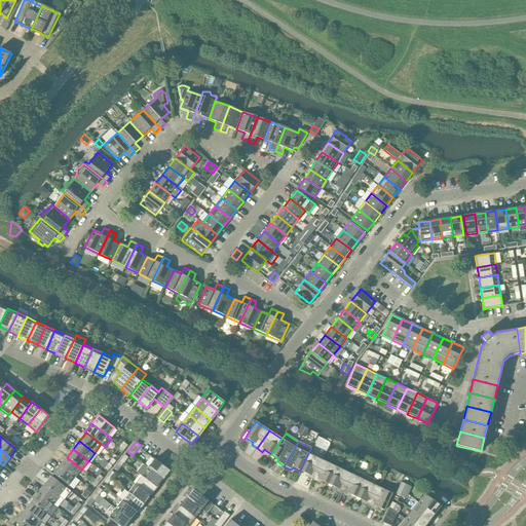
[(313,480),(323,460),(308,453),(300,471),(308,475),(307,477),(313,480)]
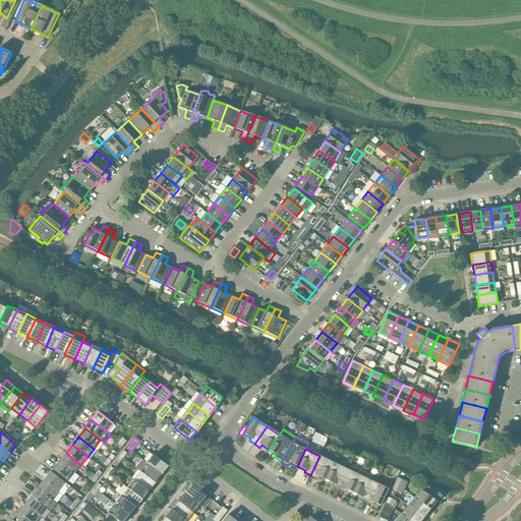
[(66,453),(59,461),(74,473),(80,465),(66,453)]
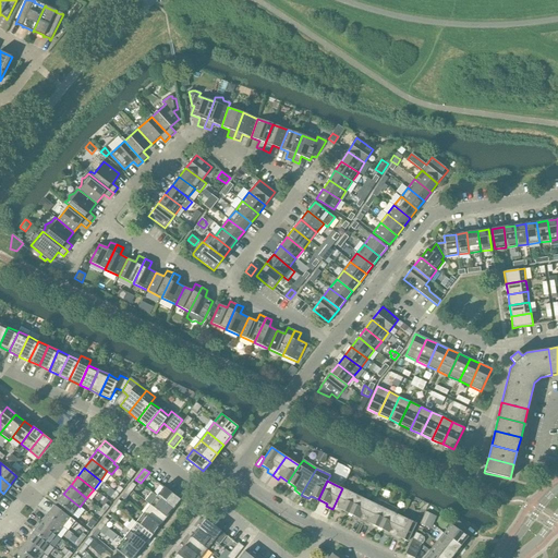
[(164,487),(157,496),(173,509),(181,500),(164,487)]
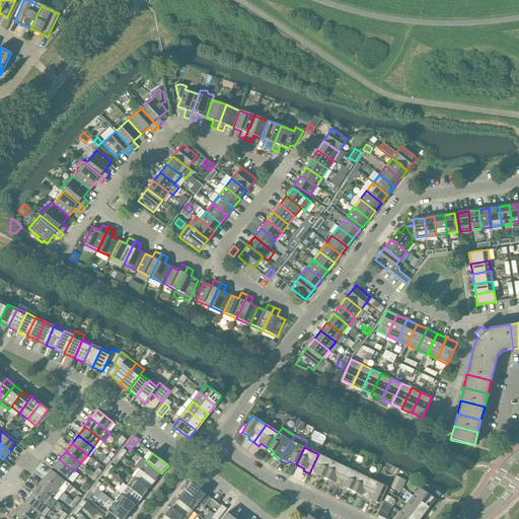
[(318,454),(309,473),(314,476),(316,473),(323,477),(331,460),(318,454)]
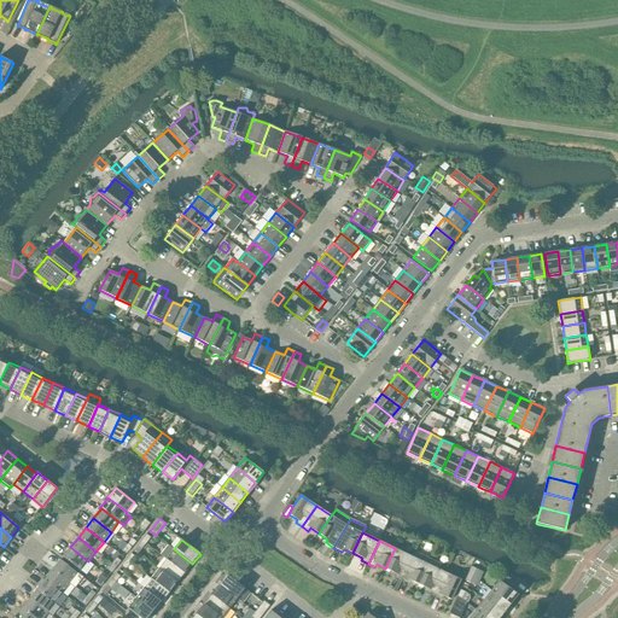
[(192,564),(174,549),(168,546),(161,555),(167,559),(185,573),(187,570),(192,564)]
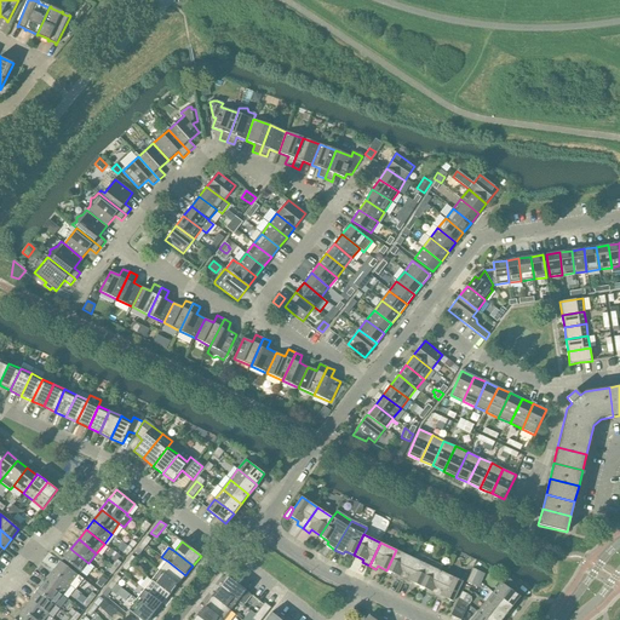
[(89,563),(70,549),(63,558),(81,573),(89,563)]
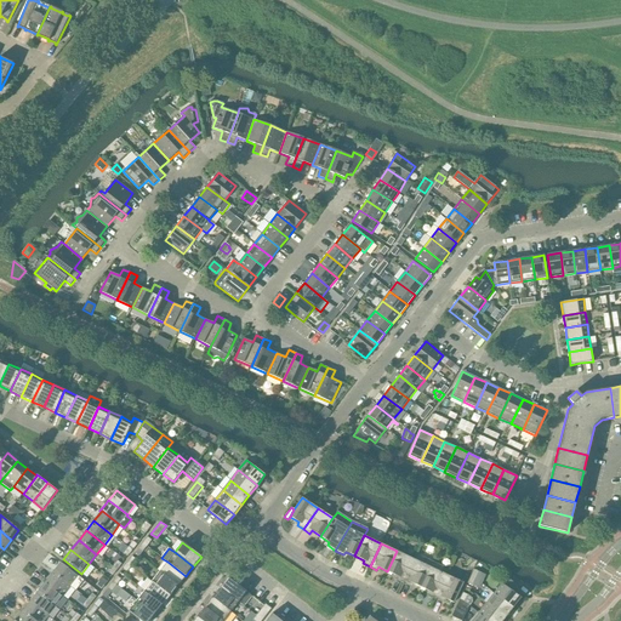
[(397,551),(387,571),(397,576),(396,579),(403,582),(414,559),(397,551)]
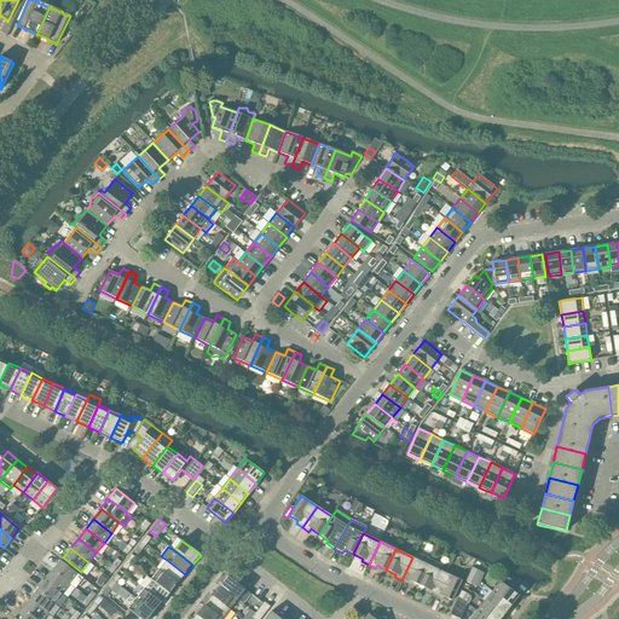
[(410,580),(418,585),(431,560),(420,555),(417,560),(412,557),(401,580),(409,584),(410,580)]
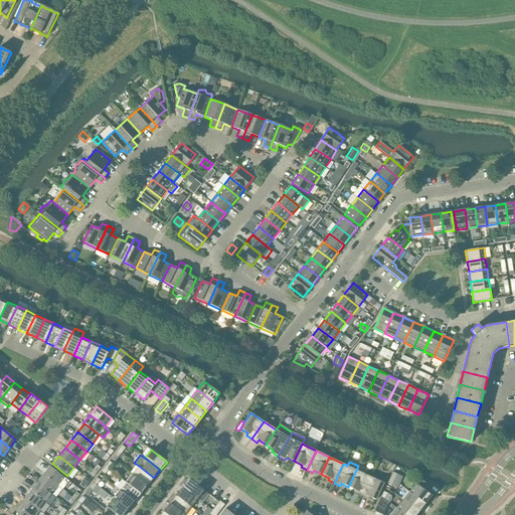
[(139,466),(132,474),(147,486),(151,481),(154,478),(139,466)]
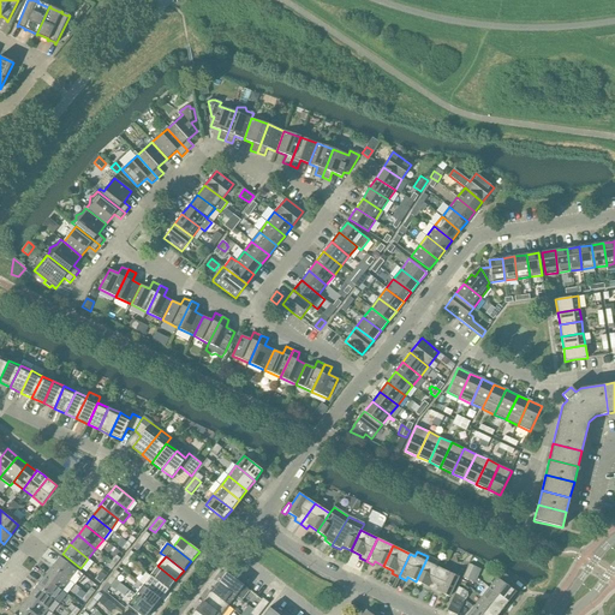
[(416,581),(425,586),(424,589),(431,592),(442,569),(436,566),(439,561),(428,556),(416,581)]
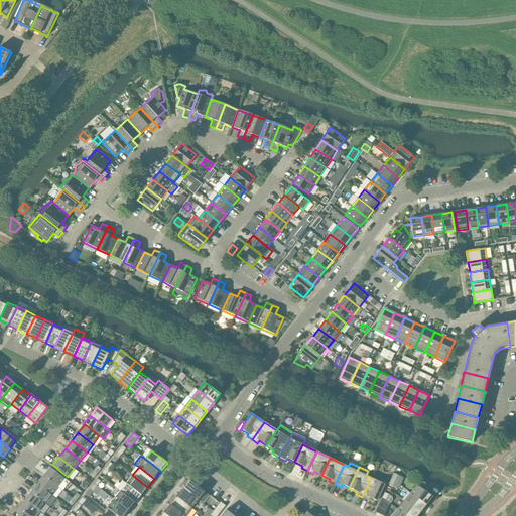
[(44,476),(58,488),(62,490),(69,482),(50,468),(44,476)]
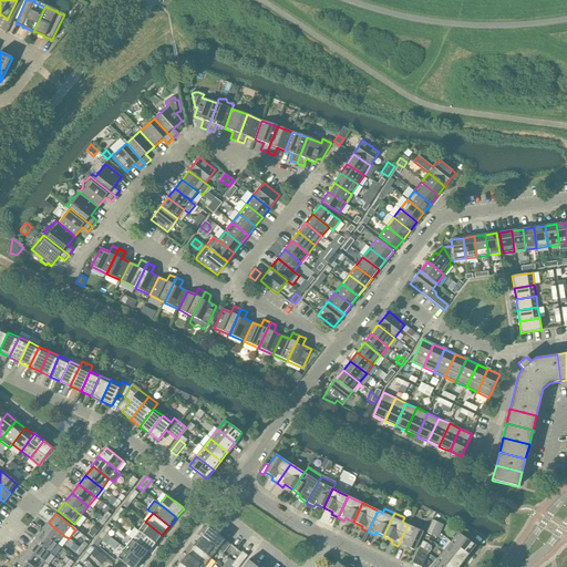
[(145,522),(138,531),(155,544),(162,535),(145,522)]
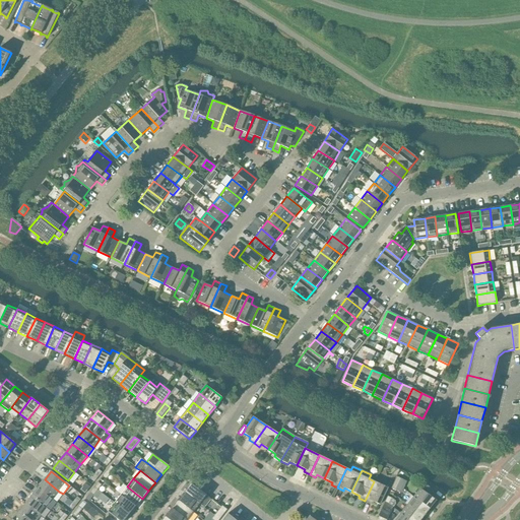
[(53,500),(59,492),(45,479),(38,488),(53,500)]
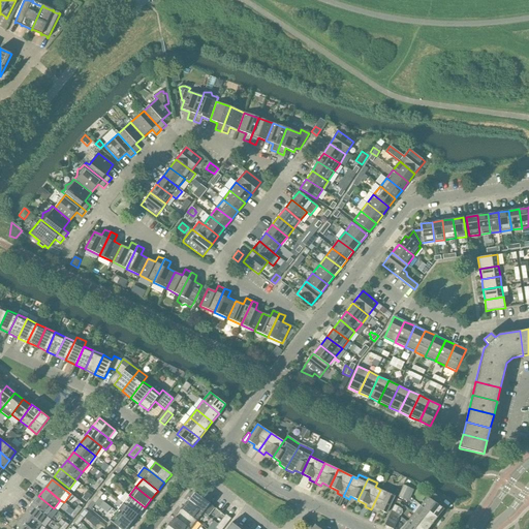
[(380,490),(371,509),(377,512),(378,509),(386,514),(395,496),(380,490)]
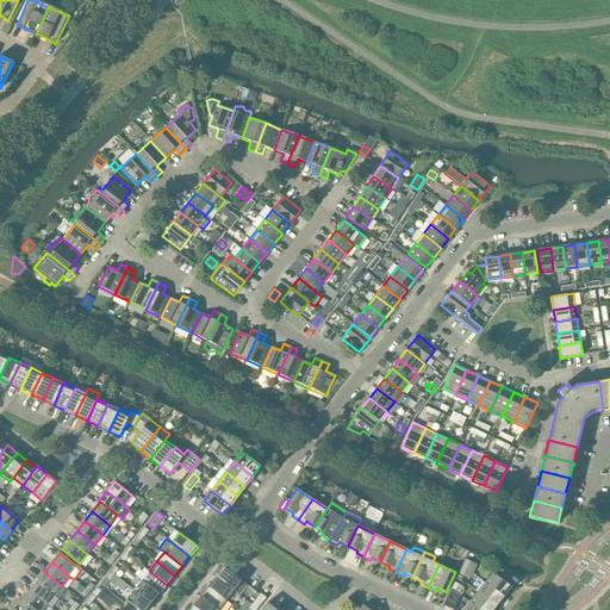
[(93,574),(100,579),(104,573),(105,572),(99,567),(93,574)]
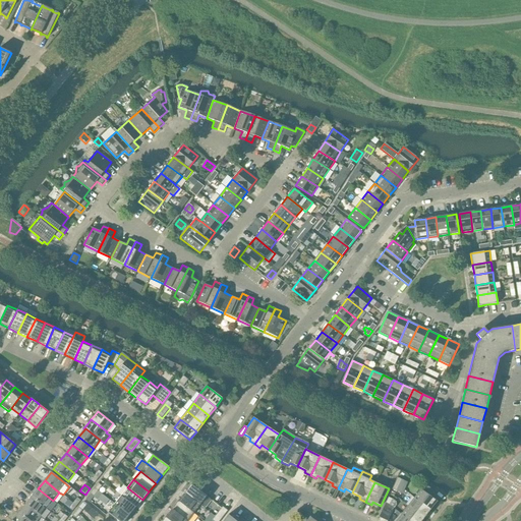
[(212,500),(191,484),(184,493),(199,505),(205,509),(212,500)]
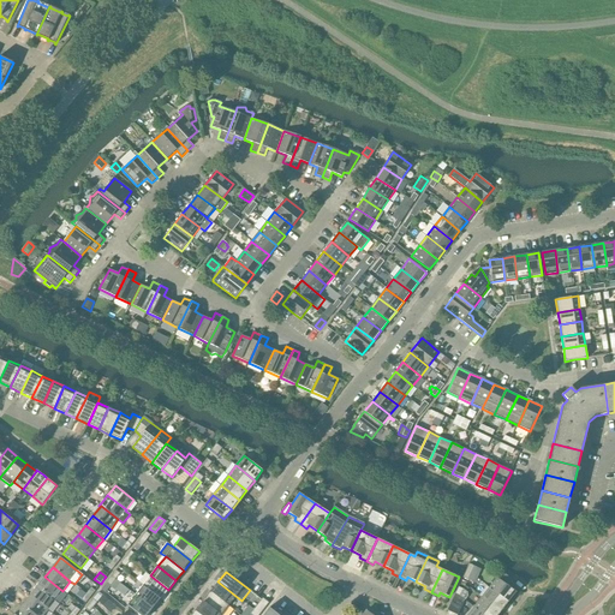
[(489,587),(508,602),(513,596),(515,592),(509,587),(508,586),(512,580),(505,574),(500,580),(497,578),(489,587)]
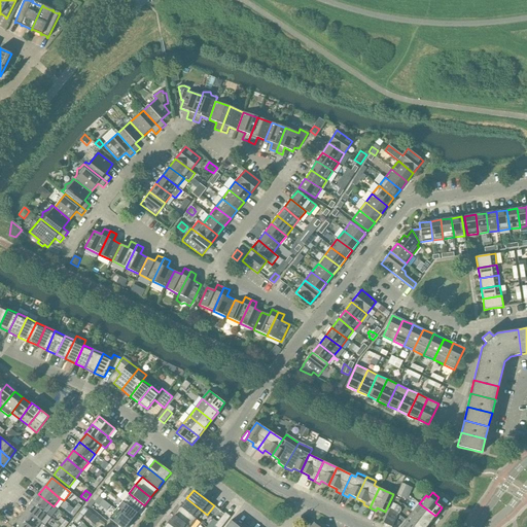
[(129,493),(123,501),(138,514),(144,505),(129,493)]
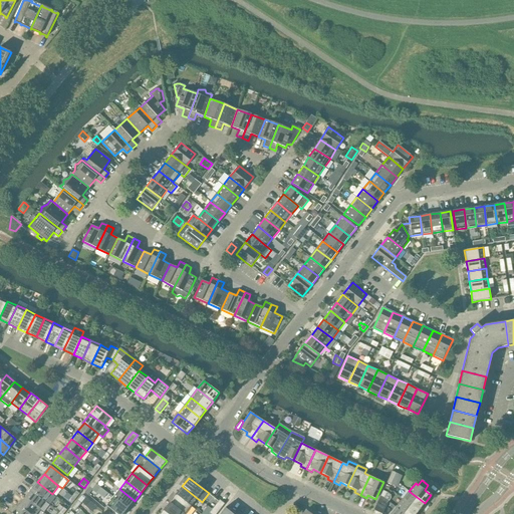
[(46,502),(52,494),(37,482),(31,490),(46,502)]
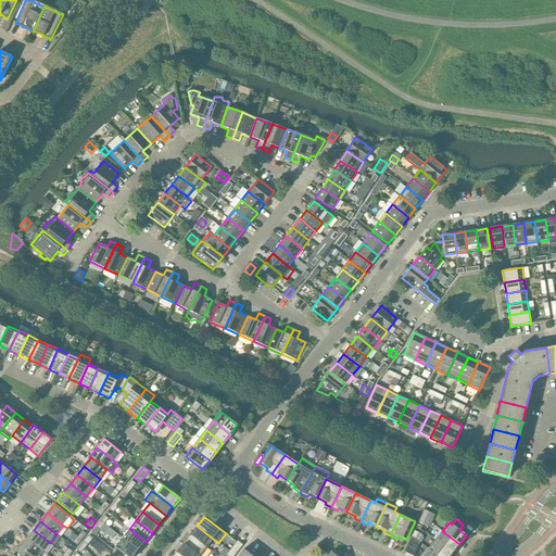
[(197,526),(192,531),(190,534),(206,547),(213,539),(197,526)]
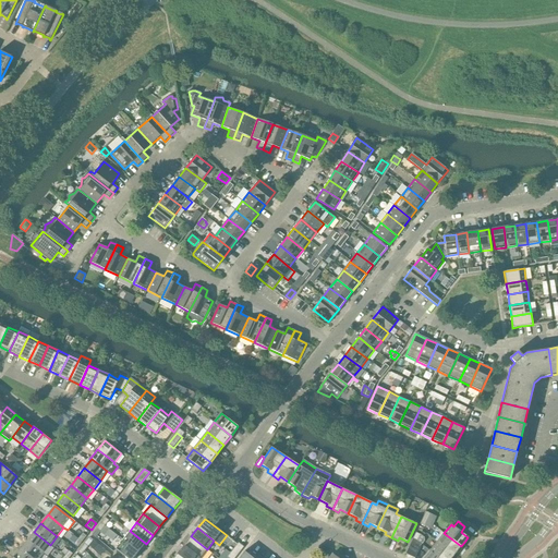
[(140,553),(146,544),(130,531),(123,540),(140,553)]
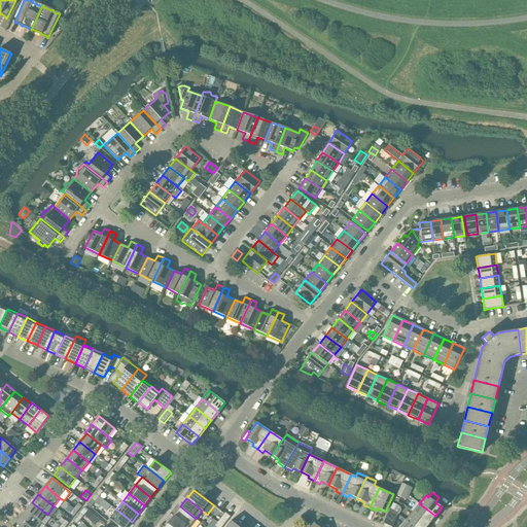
[(32,502),(26,511),(40,523),(47,515),(32,502)]
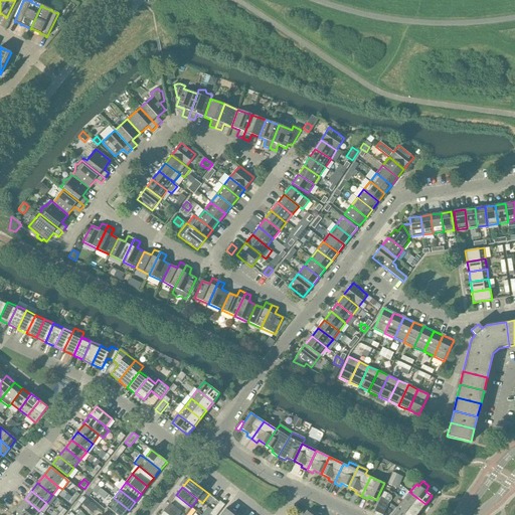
[(409,492),(403,500),(418,512),(421,509),(425,504),(409,492)]
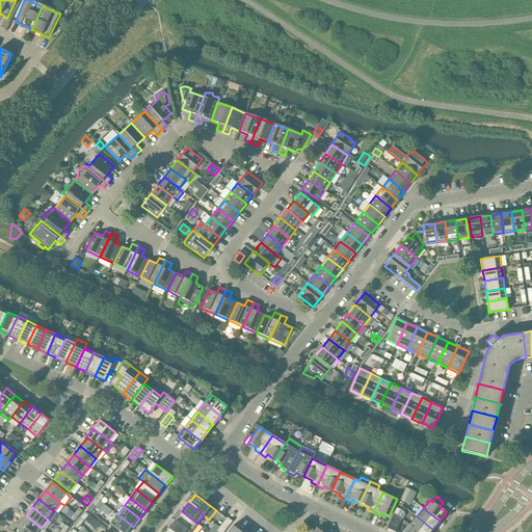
[(176,520),(190,531),(197,524),(182,511),(179,514),(176,520)]
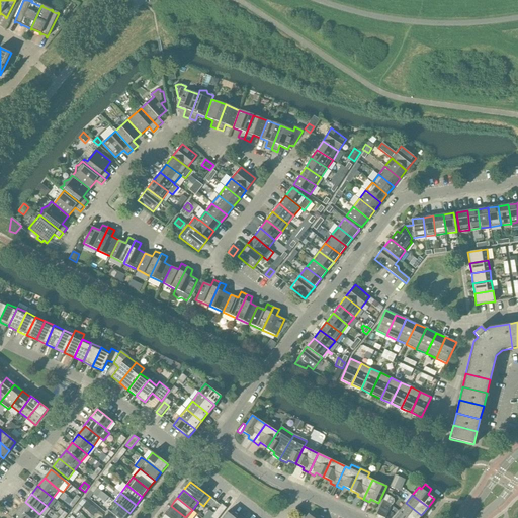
[(385,517),(392,505),(387,502),(383,500),(380,506),(376,514),(384,517),(385,517)]
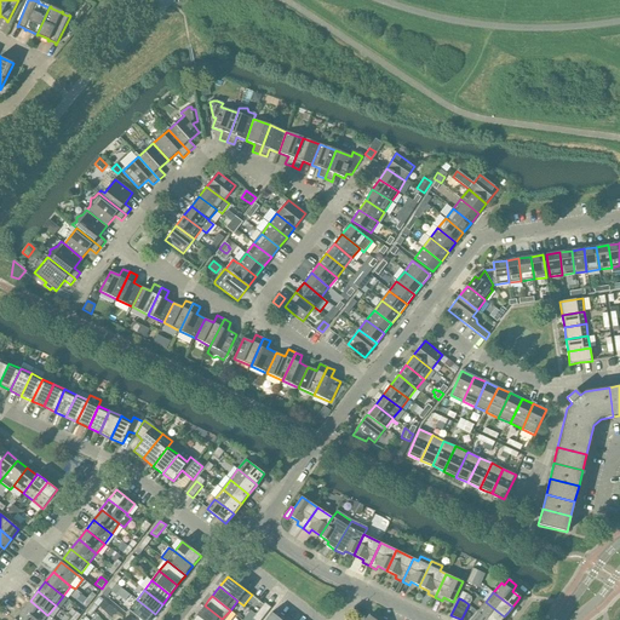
[(128,610),(141,619),(149,619),(155,614),(137,600),(128,610)]
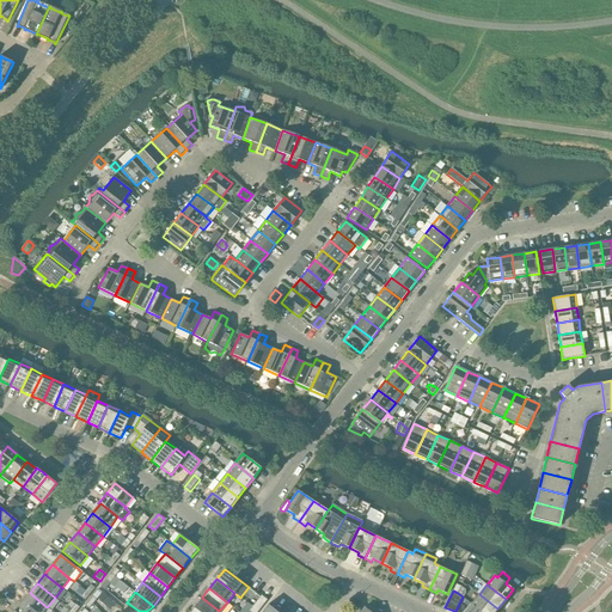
[(34,611),(43,611),(47,607),(30,593),(22,603),(34,611)]
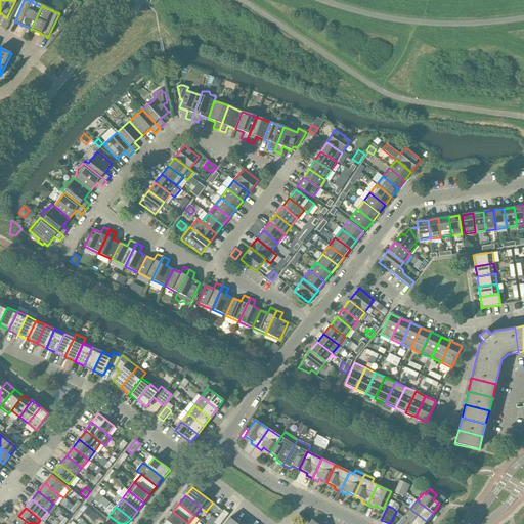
[(404,517),(409,521),(412,523),(424,523),(426,521),(410,509),(404,517)]
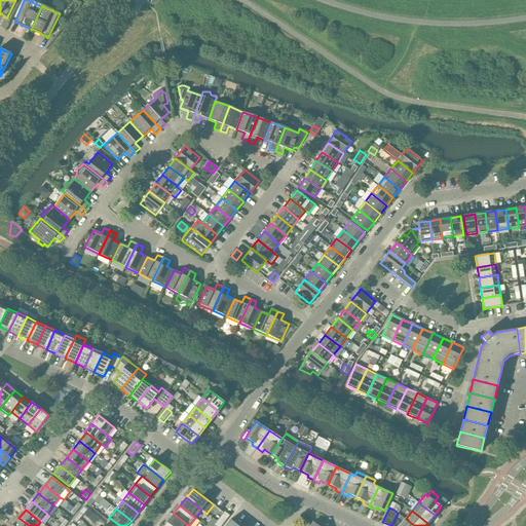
[(222,525),(230,516),(225,512),(217,522),(222,525)]
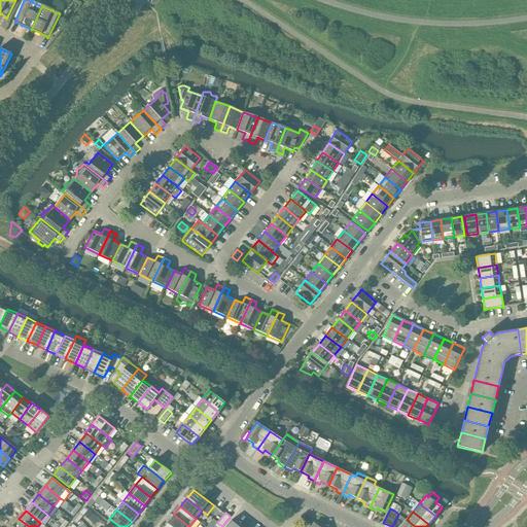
[(172,526),(188,526),(174,515),(170,520),(167,523),(172,526)]
